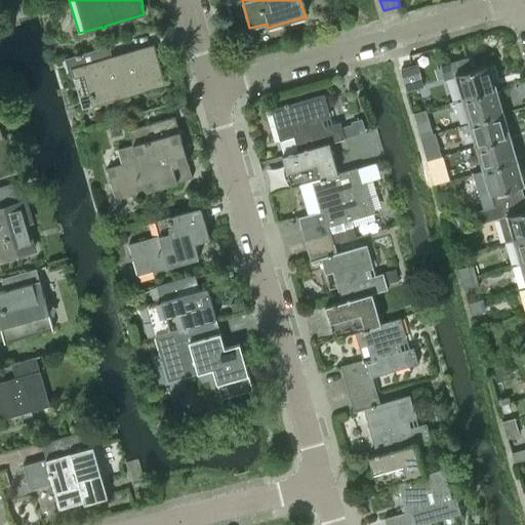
[(160,79),(151,47),(113,58),(109,45),(65,58),(70,77),(85,73),(90,94),(91,98),(92,98),(93,105),(92,105),(92,106),(127,95),(125,89),(160,79)]
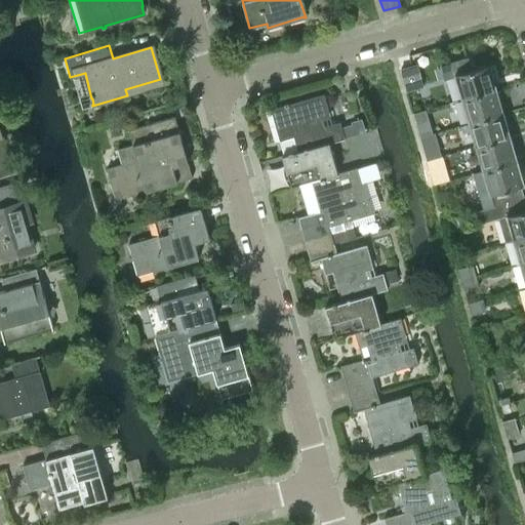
[(454,76),(461,99),(496,89),(489,65),(471,71),(467,57),(441,66),(445,79),(454,76)]
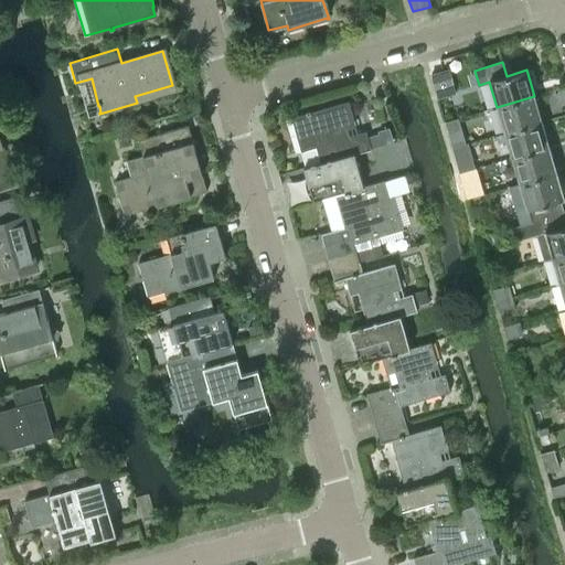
[(430,75),(438,98),(456,93),(448,70),(430,75)]
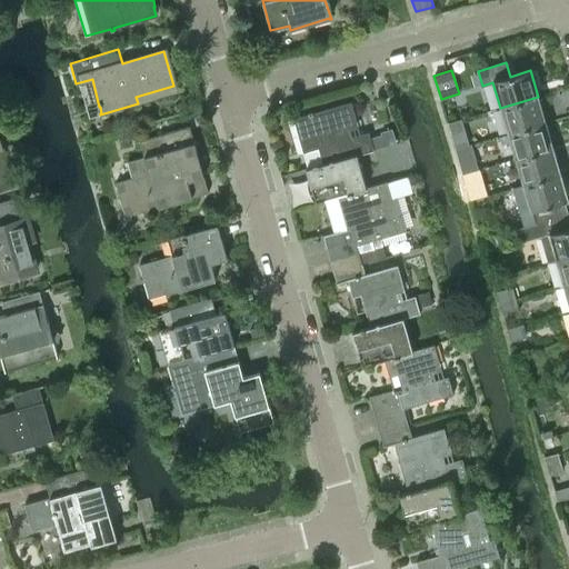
[(508,133),(533,126),(546,122),(538,97),(500,108),(508,133)]
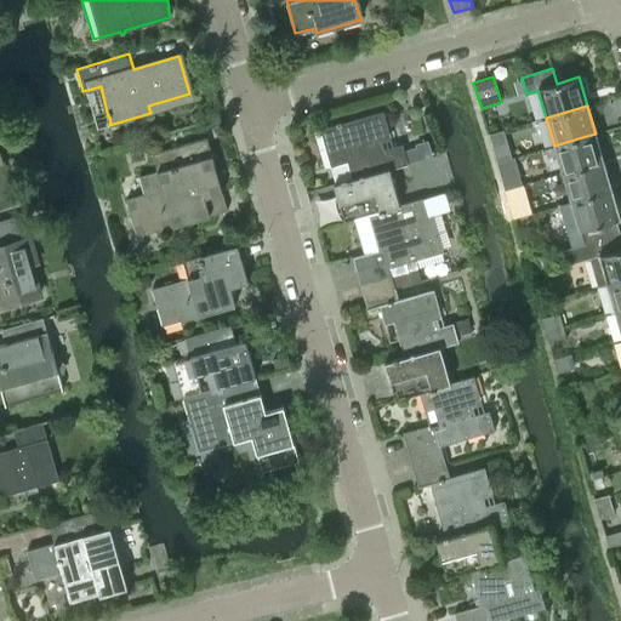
[(348,161),(353,178),(353,180),(389,169),(389,170),(408,164),(403,144),(385,151),(380,134),(388,130),(382,112),(320,129),(330,166),(348,161)]
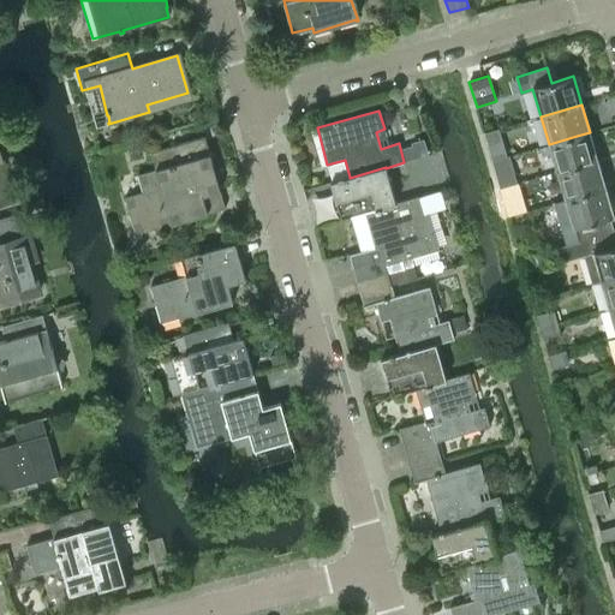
[(598,160),(590,132),(577,136),(549,144),(556,172),(598,160)]
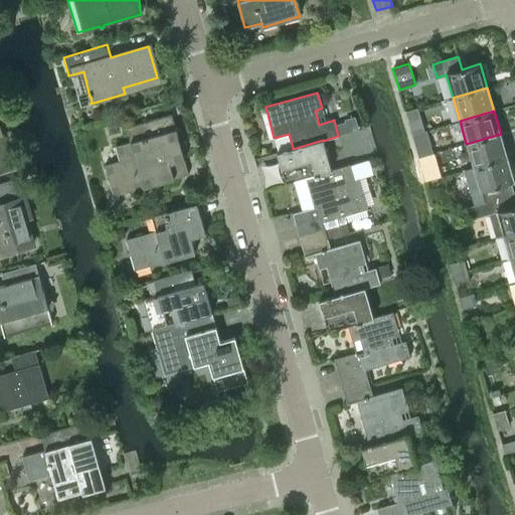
[(114,196),(188,174),(171,115),(126,127),(130,142),(116,146),(120,161),(105,165),(114,196)]
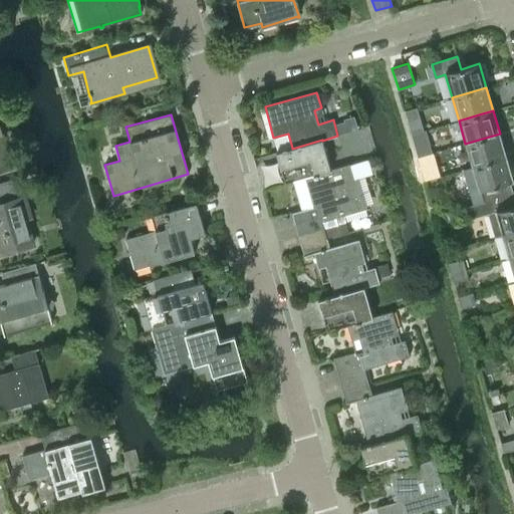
[(353,116),(343,119),(347,132),(357,129),(353,116)]
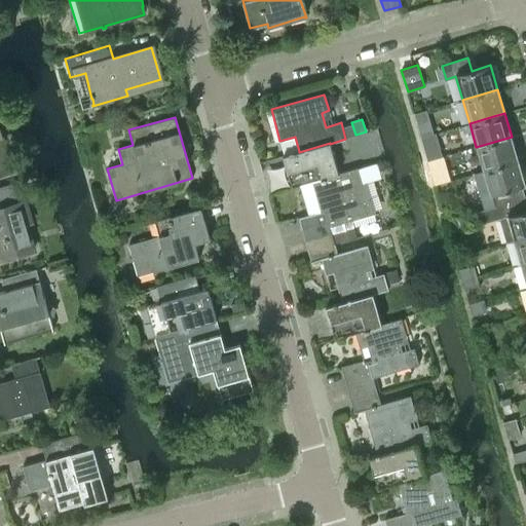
[(418,126),(421,138),(436,133),(433,122),(418,126)]
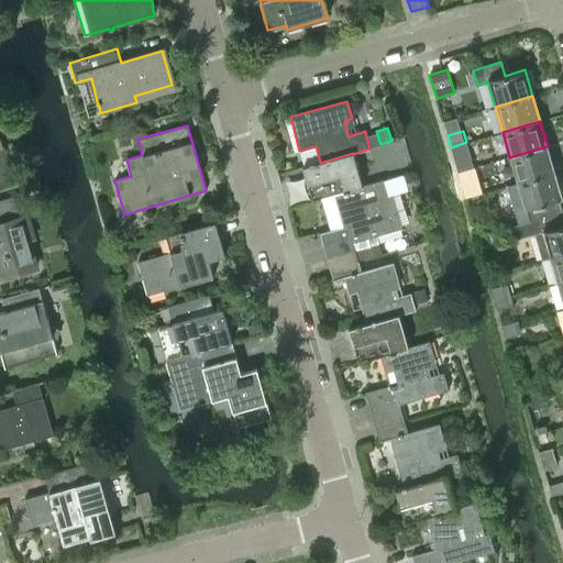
[(466,142),(451,147),(455,163),(471,158),(466,142)]
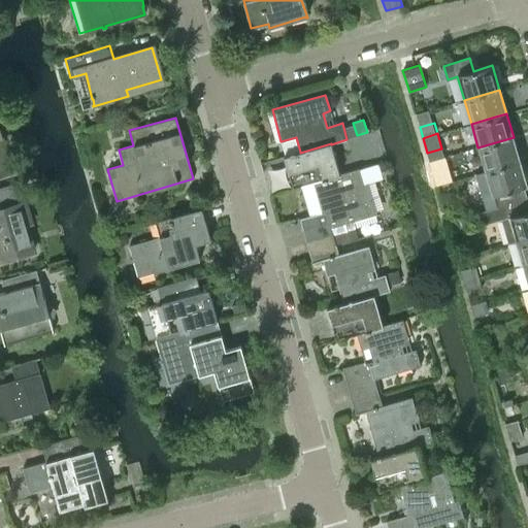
[(0,135),(0,136),(0,134),(0,174),(9,171),(0,137),(0,135)]
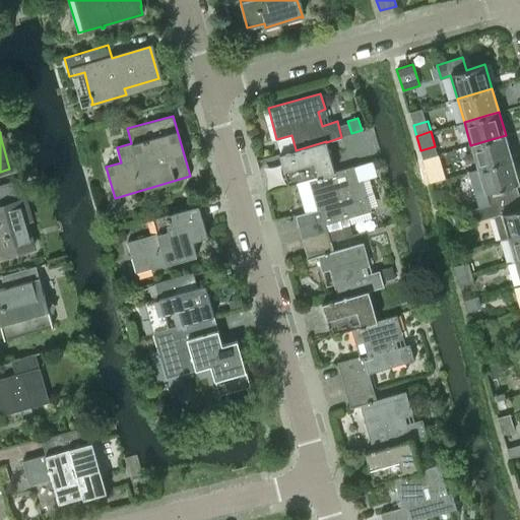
[(512,158),(506,135),(470,145),(477,169),(512,158)]
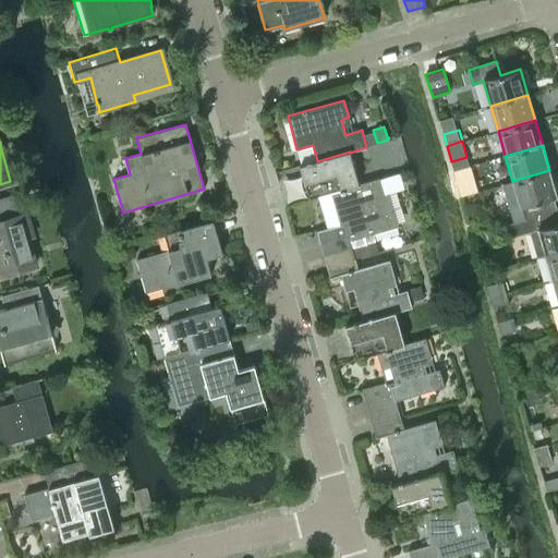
[(307,164),(300,166),(310,199),(331,193),(331,192),(351,186),(360,183),(350,153),(350,152),(317,161),(317,160),(312,162),(311,160),(306,161),(307,164)]
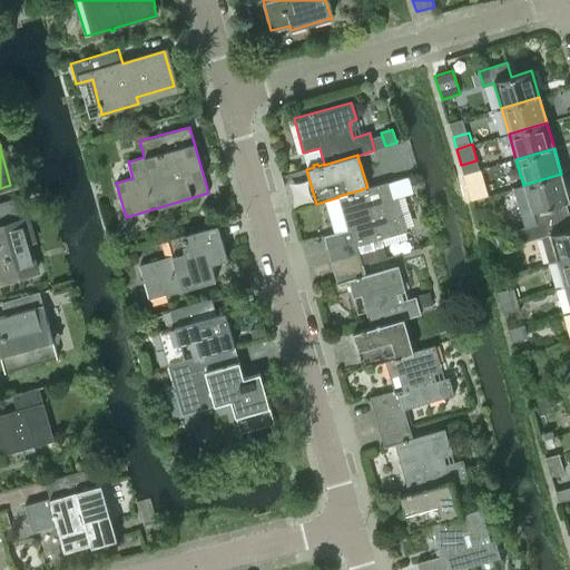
[(523,185),(513,188),(526,227),(536,224),(568,215),(564,202),(569,200),(561,174),(523,185)]
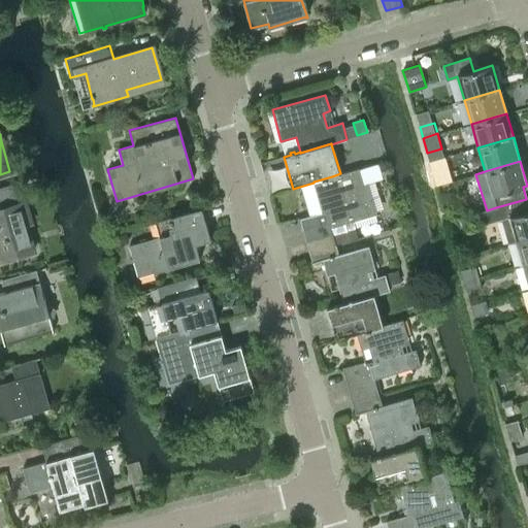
[(314,182),(314,183),(322,212),(326,211),(330,223),(331,227),(377,215),(368,183),(364,185),(359,168),(340,173),(332,176),(314,182)]
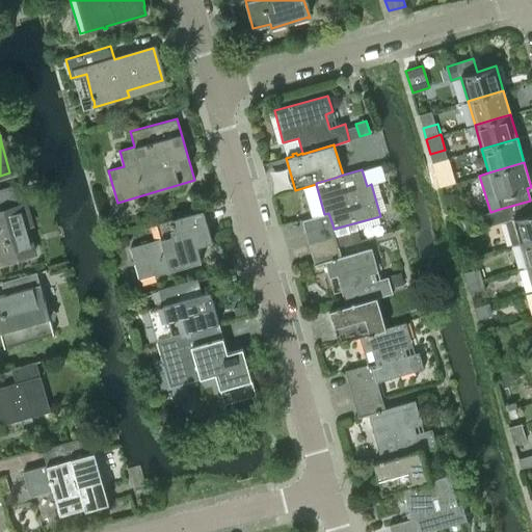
[(436,176),(440,187),(454,182),(451,171),(436,176)]
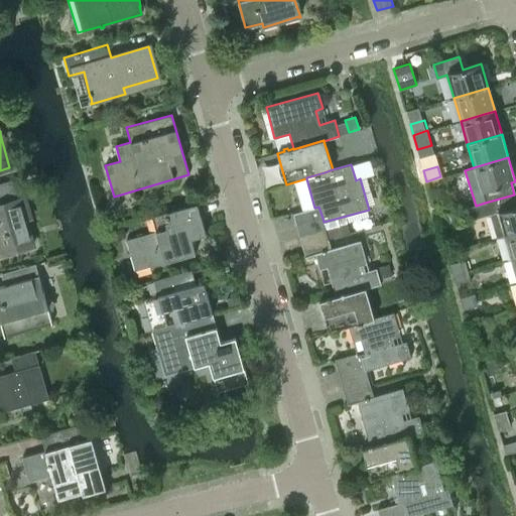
[(0,248),(2,254),(33,246),(20,200),(25,199),(20,177),(0,183),(0,248)]
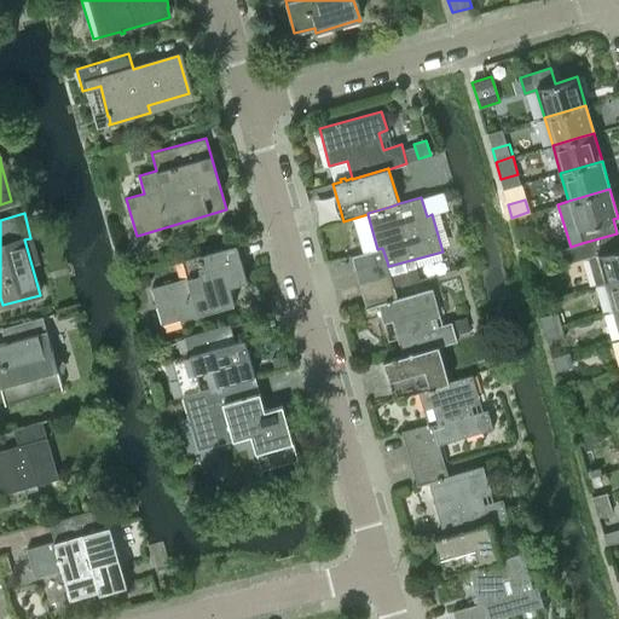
[(618,239),(617,233),(582,243),(586,259),(588,258),(596,285),(605,283),(618,278),(618,239)]
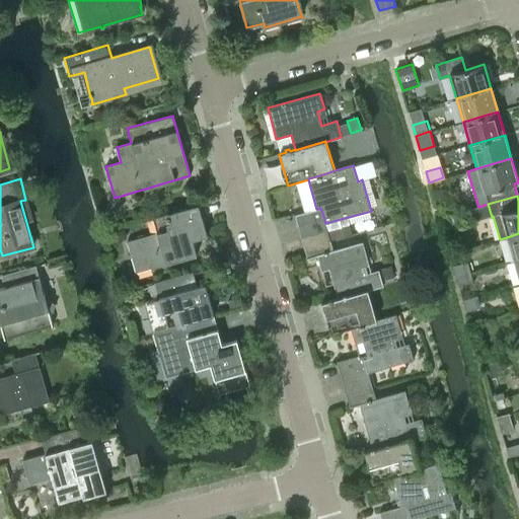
[(127,241),(136,272),(197,254),(193,240),(207,236),(199,205),(152,218),(157,232),(127,241)]
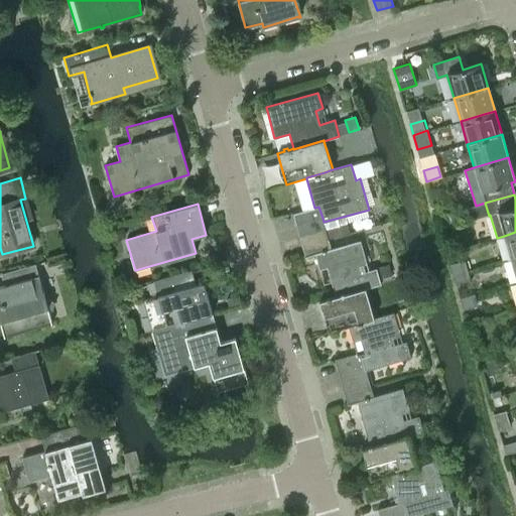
[(318,207),(314,208),(293,214),(296,225),(323,218),(318,207)]
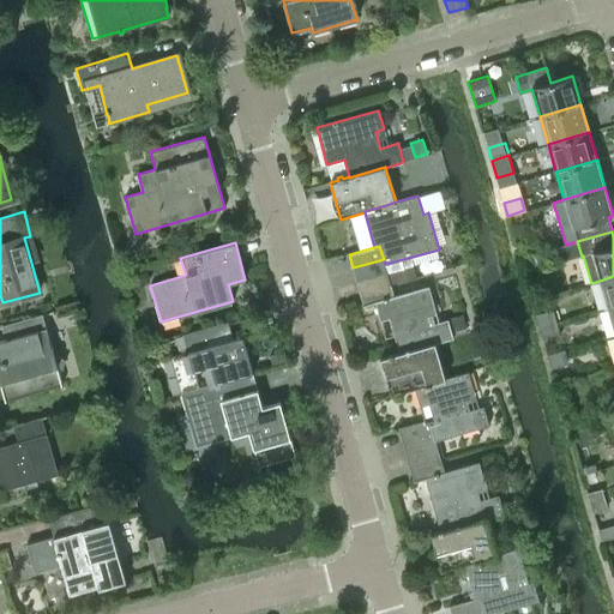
[(387,271),(385,264),(384,259),(353,268),(356,280),(387,271)]
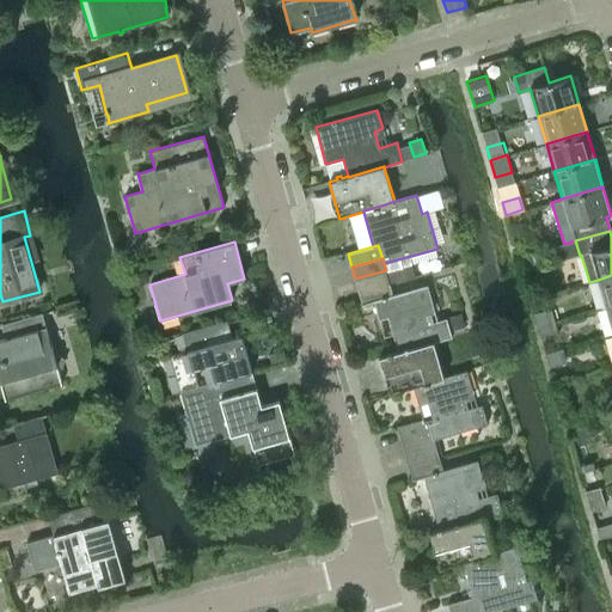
[(386,270),(390,283),(416,276),(411,263),(386,270)]
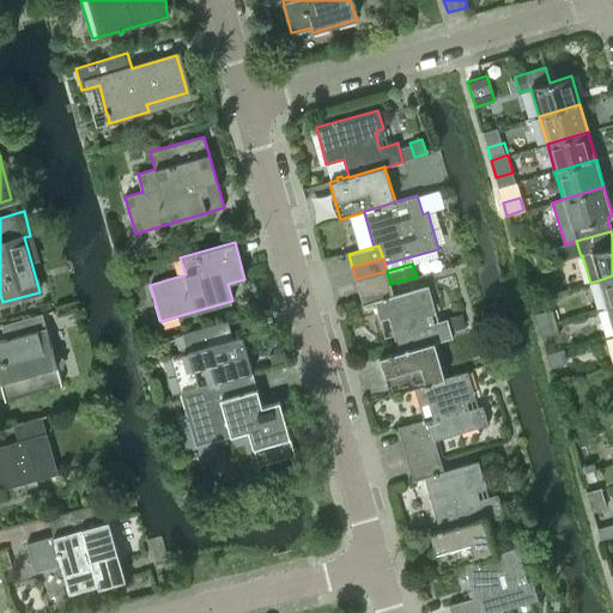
[(359,293),(390,284),(387,271),(356,279),(359,293)]
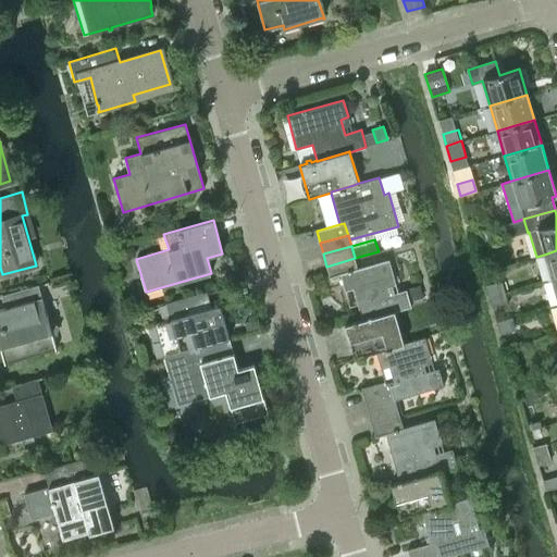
[(556,250),(544,255),(552,280),(556,277),(556,250)]
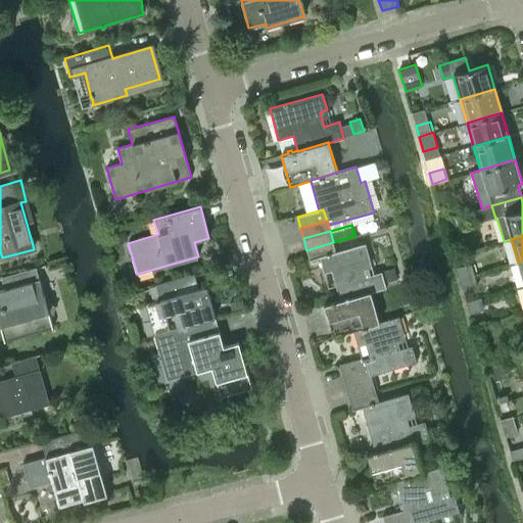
[(336,284),(340,300),(371,292),(386,288),(385,281),(382,272),(367,276),(363,262),(370,259),(365,243),(320,256),(324,273),(335,270),(339,283),(336,284)]
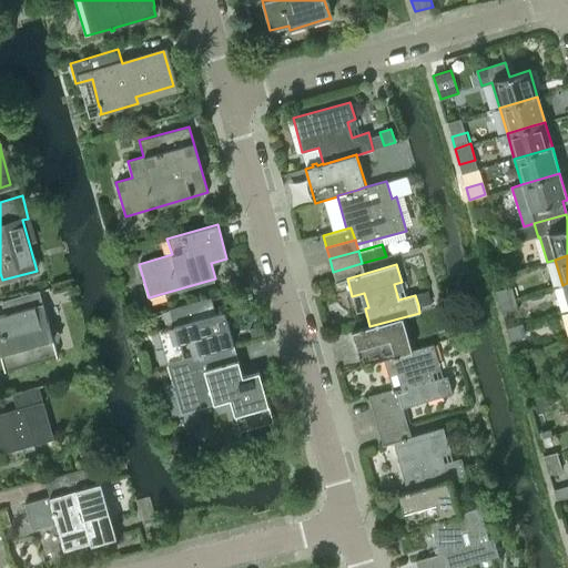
[(496,292),(499,303),(514,298),(510,287),(496,292)]
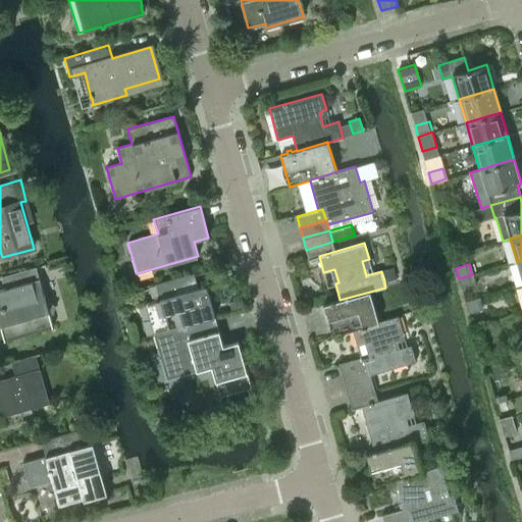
[(14,285),(0,290),(0,325),(4,341),(53,327),(49,312),(53,311),(56,306),(48,301),(46,302),(39,278),(38,279),(35,268),(36,268),(36,267),(17,272),(17,273),(19,272),(22,283),(14,285)]
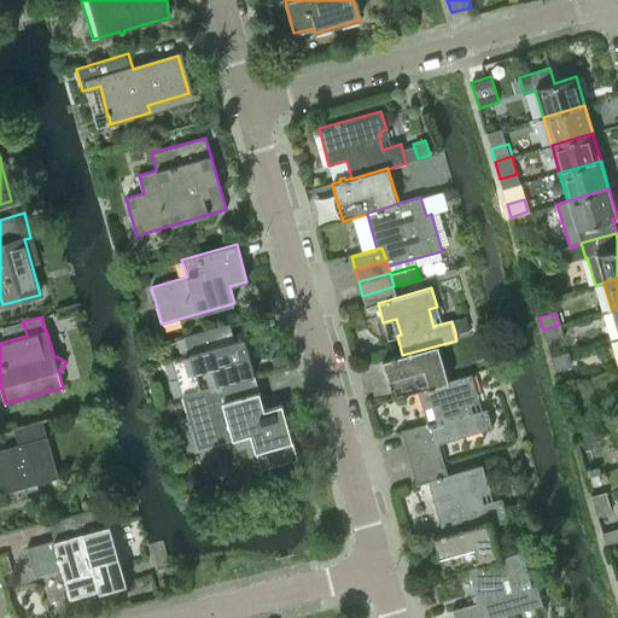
[(464,316),(452,321),(455,332),(467,328),(464,316)]
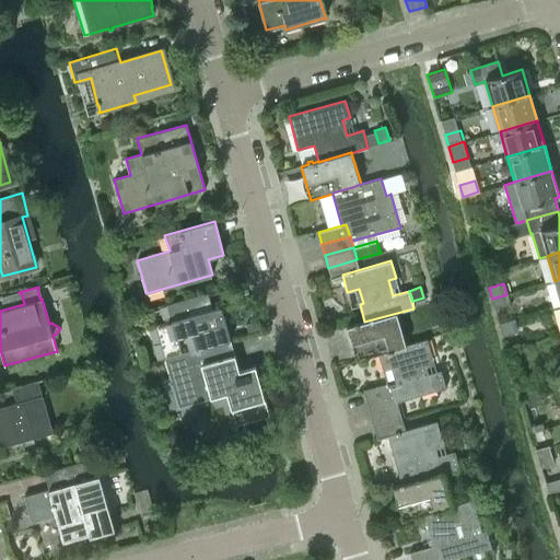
[(510,306),(506,294),(492,299),(496,310),(510,306)]
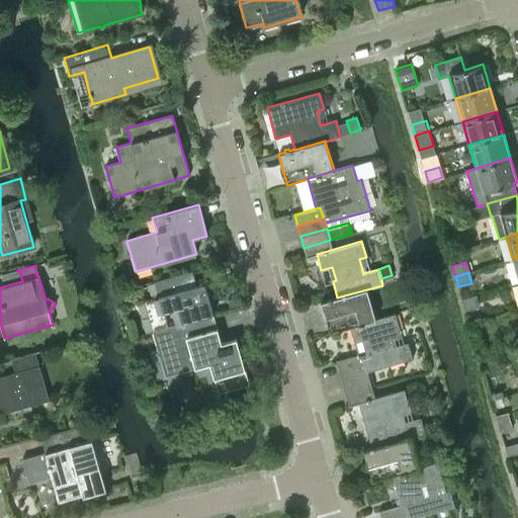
[(159,296),(144,300),(153,332),(169,327),(165,313),(178,309),(182,323),(213,314),(204,283),(189,287),(185,273),(155,282),(159,296)]
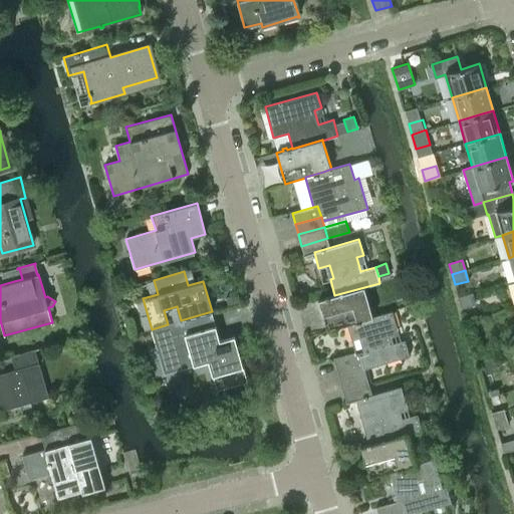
[(325,297),(318,299),(323,315),(330,313),(335,328),(347,325),(347,324),(364,319),(372,316),(364,287),(334,295),(329,296),(328,295),(324,296),(325,297)]
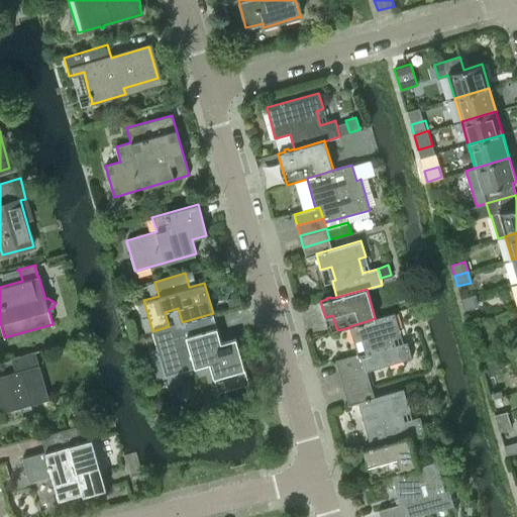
[(239,296),(227,299),(229,307),(241,304),(239,296)]
